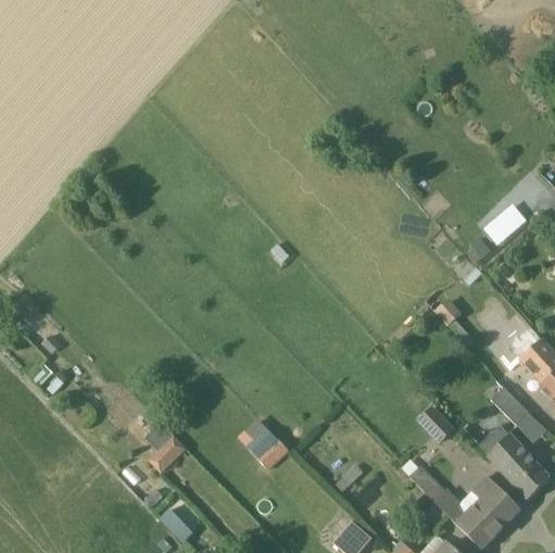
[(482,227),(497,244),(529,218),(513,200),(482,227)]
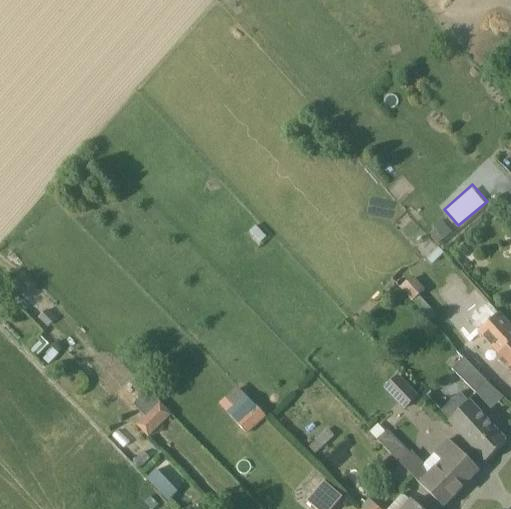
[(412,274),(399,285),(411,299),(424,288),(412,274)]
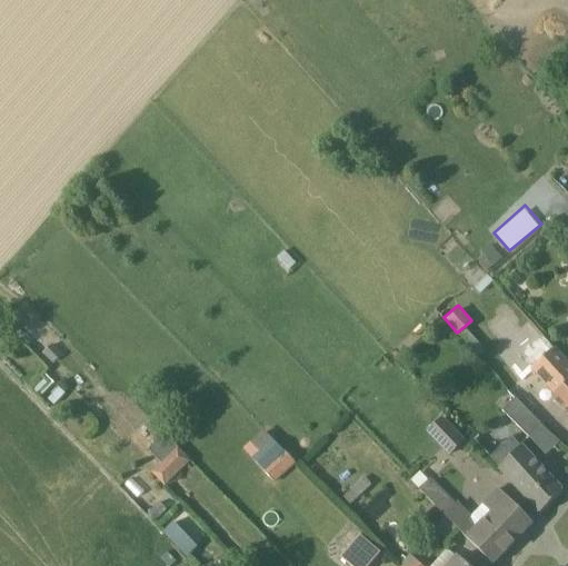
[(567,411),(567,363),(542,334),(520,351),(556,393),(552,396),(567,411)]
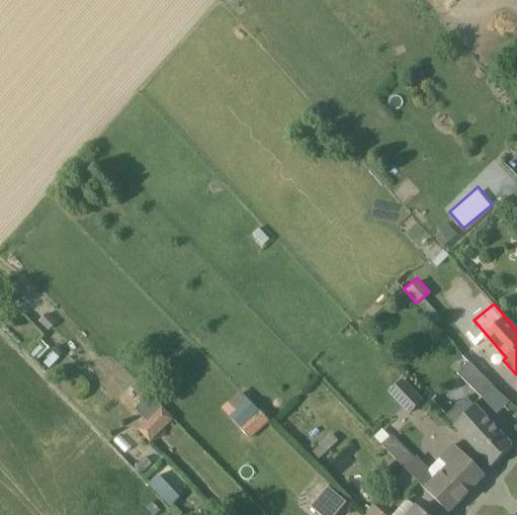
[(47,329),(56,321),(48,312),(47,311),(37,319),(38,320),(47,329)]
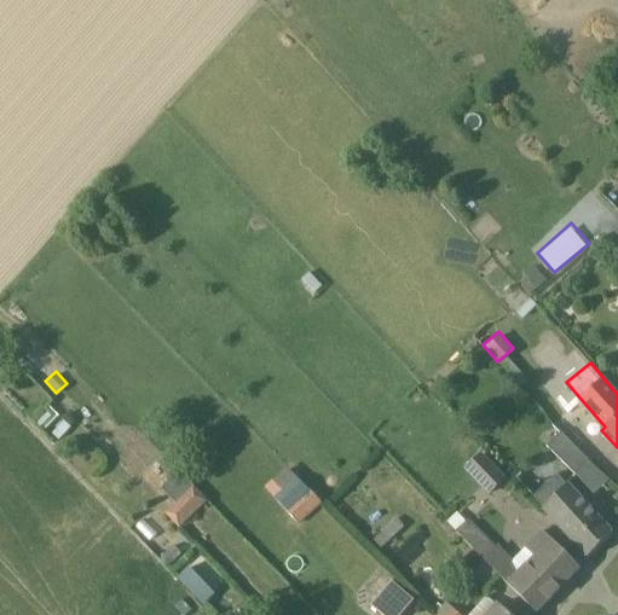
[(595,494),(611,480),(589,459),(561,430),(547,445),(573,473),(595,494)]
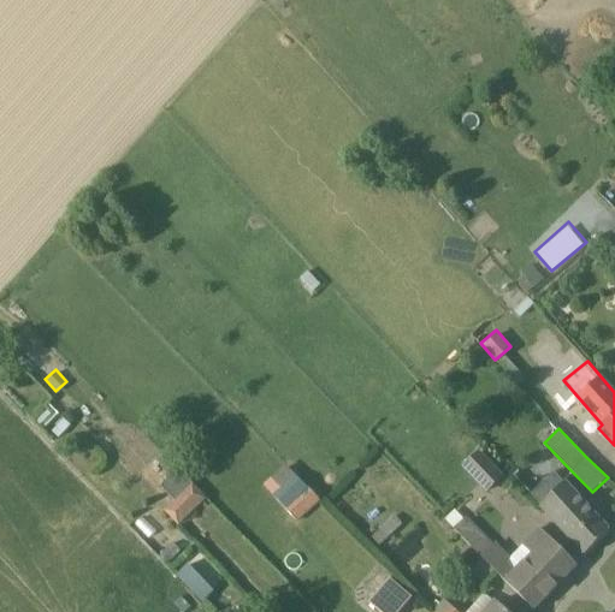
[(461,464),(486,491),(503,474),(478,447),(461,464)]
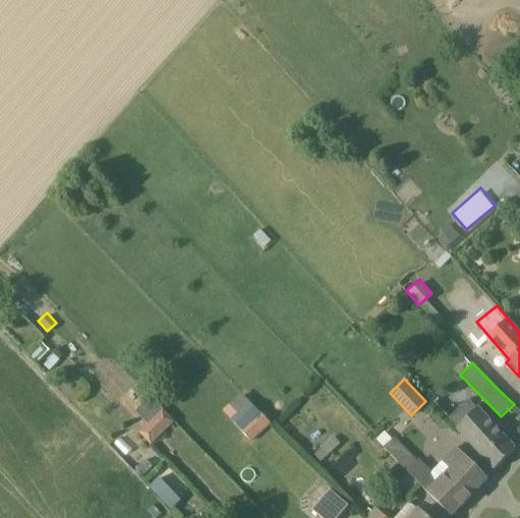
[(241,392),(228,403),(222,409),(230,418),(240,429),(250,440),(270,422),(260,411),(248,400),(241,392)]
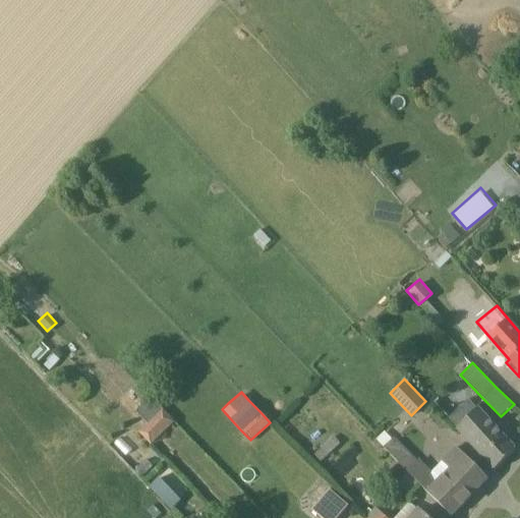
[(161,407),(146,421),(136,430),(151,444),(173,419),(161,407)]
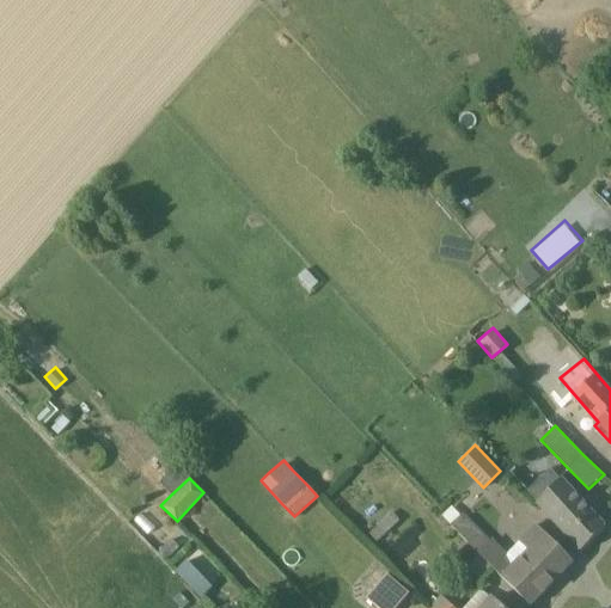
[(537,501),(580,548),(604,526),(578,498),(560,479),(537,501)]
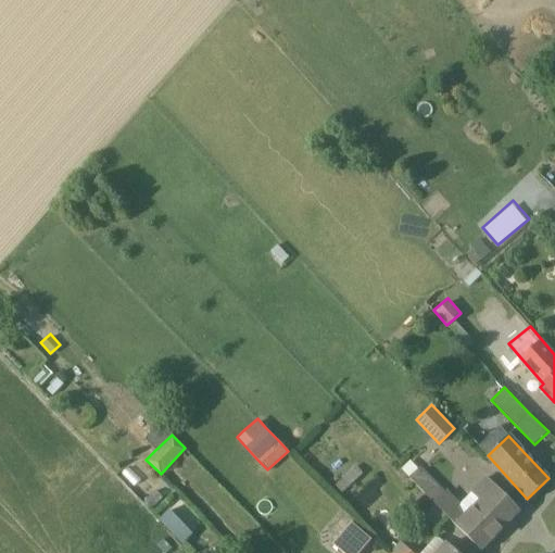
[(335,482),(342,491),(363,472),(355,464),(335,482)]
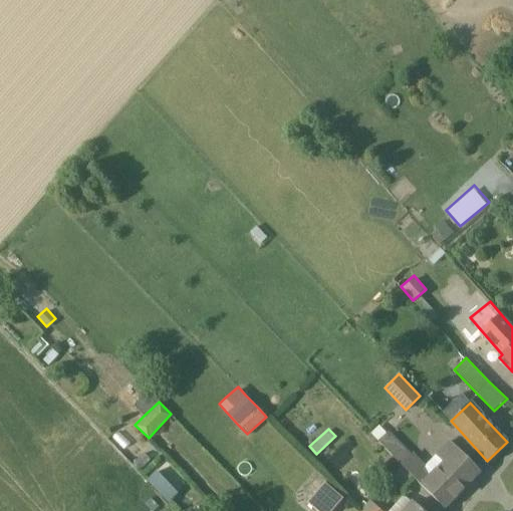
[(444,507),(481,470),(452,441),(438,455),(444,462),(429,476),(421,468),(424,466),(388,429),(377,440),(444,507)]
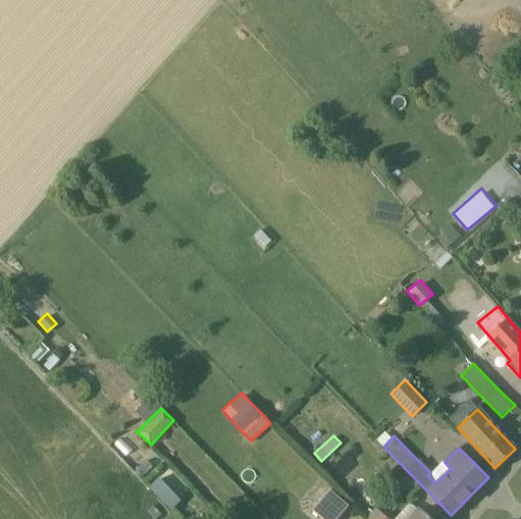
[(180,503),(159,479),(149,488),(170,512),(180,503)]
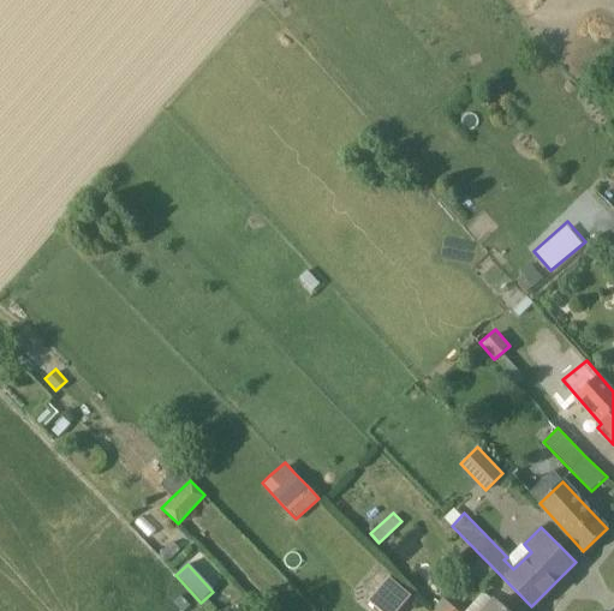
[(395,610),(411,594),(388,574),(368,599),(381,610),(395,610)]
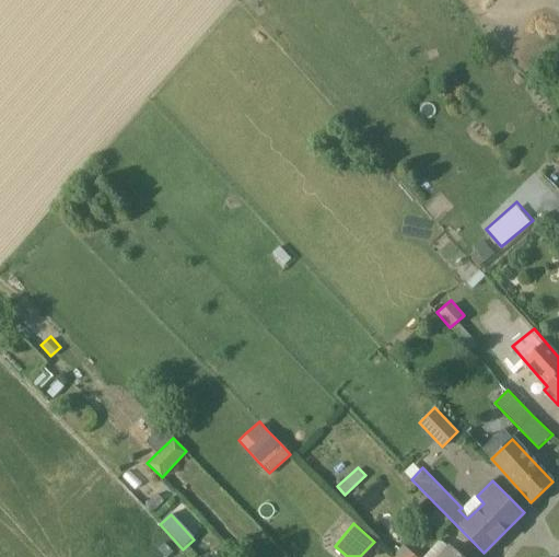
[(462,556),(441,537),(423,556),(462,556)]
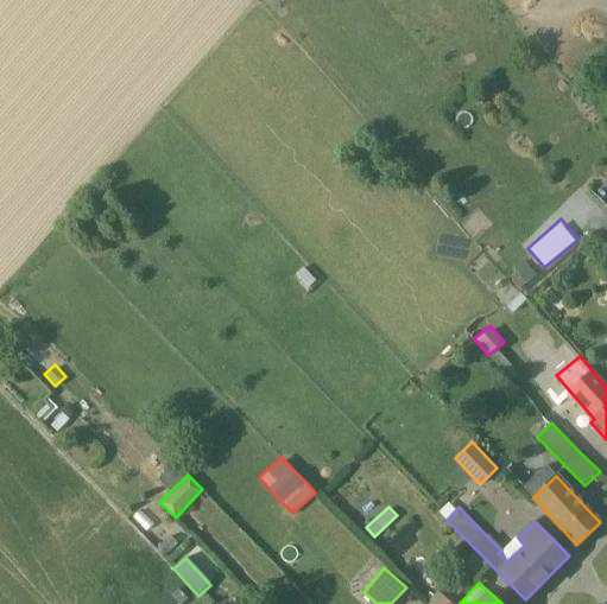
[(178,586),(171,592),(181,602),(187,596),(178,586)]
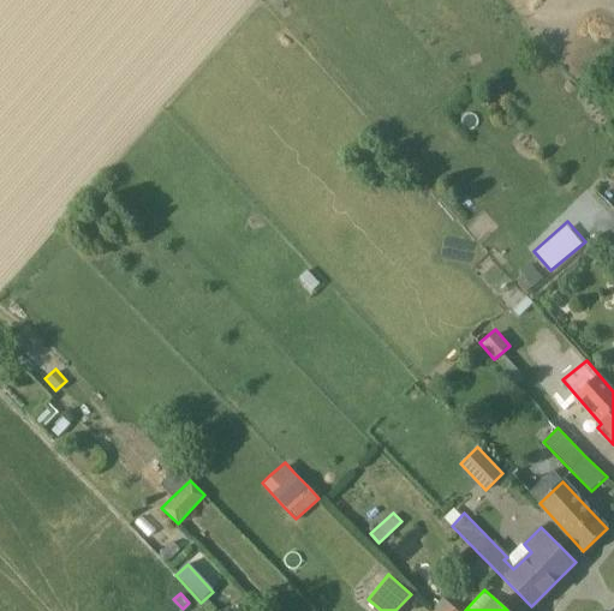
[(458,610),(442,597),(430,610),(431,610),(458,610)]
